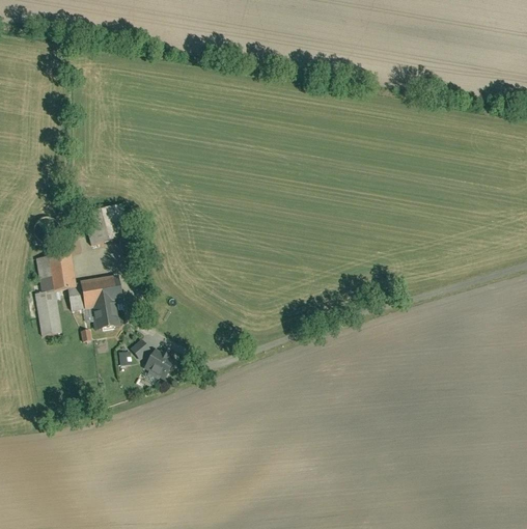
[(130,232),(122,202),(84,212),(92,242),(130,232)]
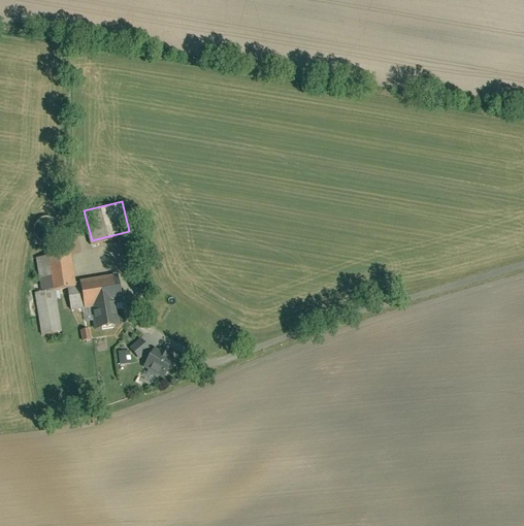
[(123,298),(119,271),(76,280),(70,244),(46,249),(47,253),(36,255),(41,288),(34,289),(41,331),(61,328),(55,291),(67,289),(70,307),(90,303),(94,330),(122,326),(118,299),(123,298)]
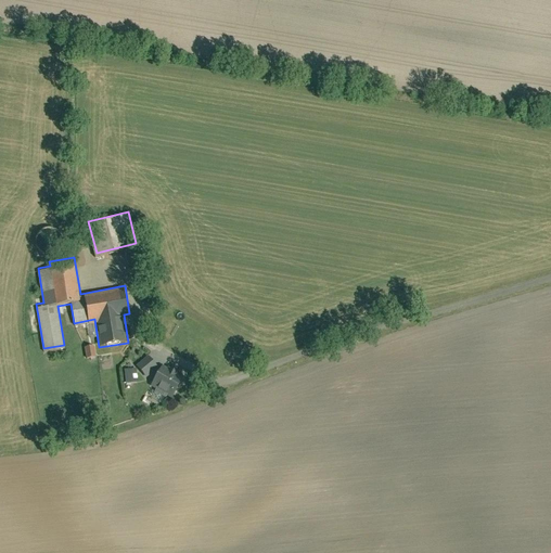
[(95,342),(85,344),(87,355),(97,352),(95,342)]
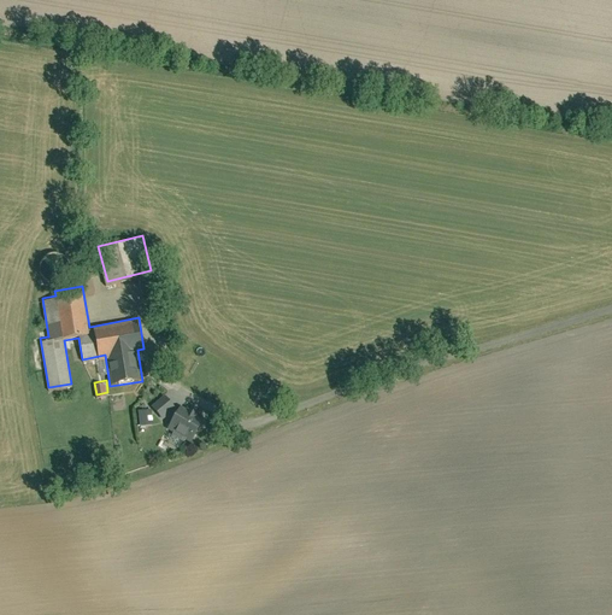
[(175,403),(163,391),(151,402),(163,414),(164,414),(174,419),(169,426),(172,428),(171,431),(183,438),(186,434),(190,438),(205,410),(184,399),(180,406),(175,403)]
